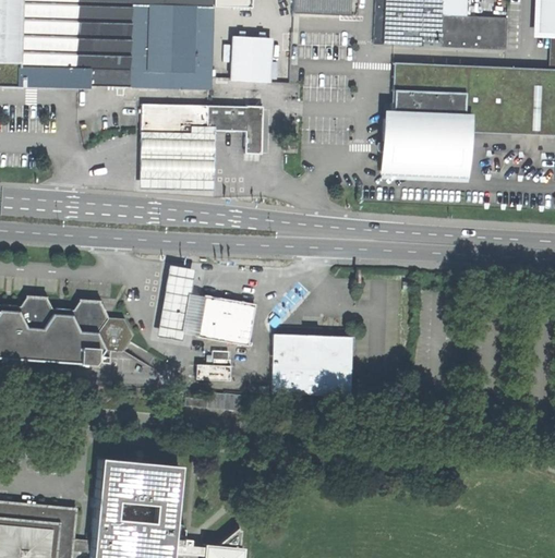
[(0,0),(0,85),(89,88),(89,86),(212,89),(214,24),(232,24),(233,8),(214,8),(214,0),(0,0)]
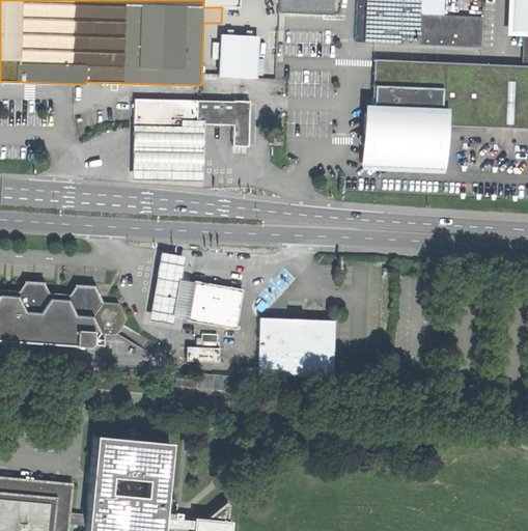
[(334,0),(280,0),(280,12),(334,15),(334,0)]
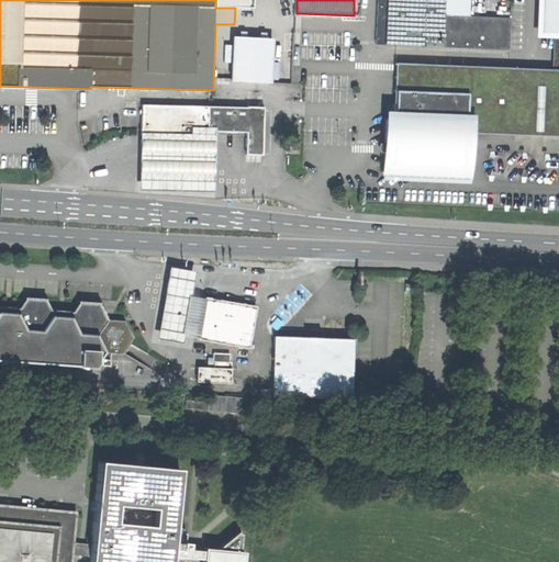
[(444,47),(446,0),(388,0),(387,45),(444,47)]
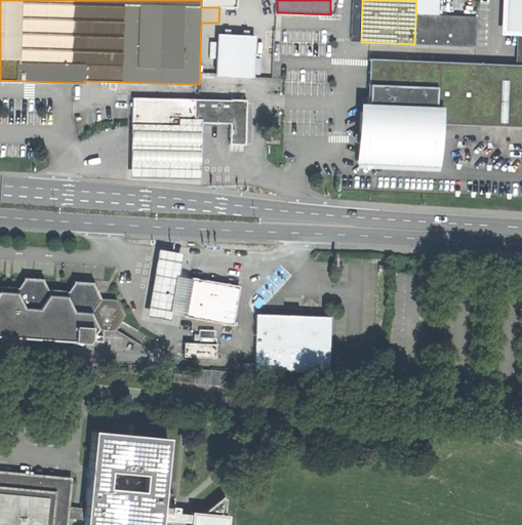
[(416,0),(414,44),(477,46),(478,16),(439,14),(439,0),(416,0)]
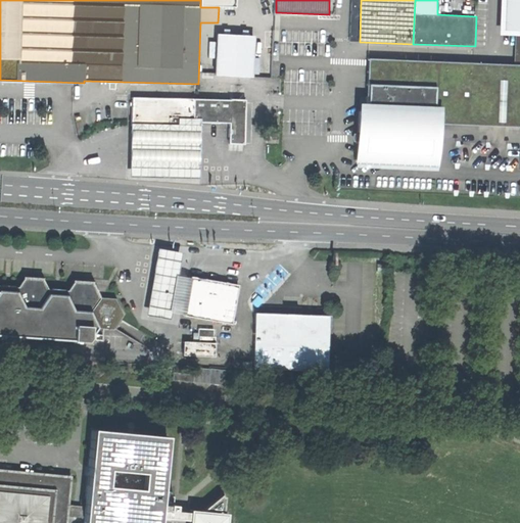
[(519,0),(506,0),(505,30),(516,31),(519,31),(519,0)]
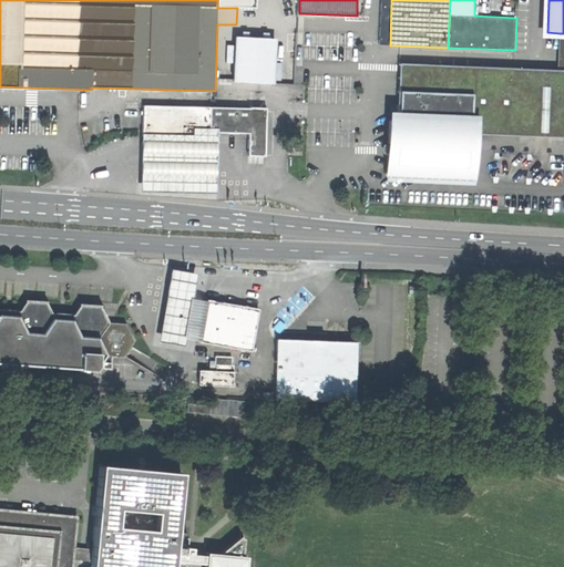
[(237,35),(235,80),(274,82),(276,38),(237,35)]
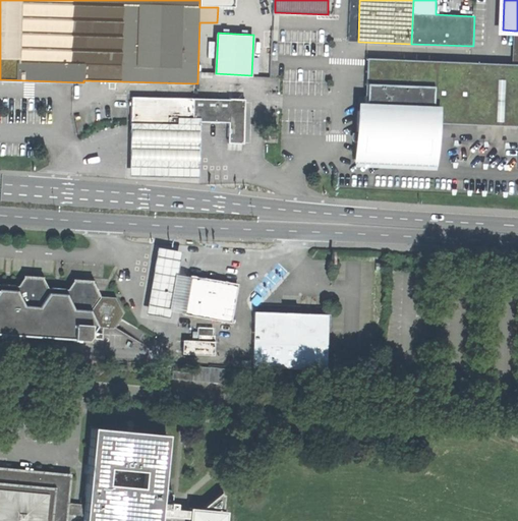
[(517,75),(477,74),(478,62),(367,58),(366,84),(436,87),(435,114),(438,114),(438,123),(517,126),(517,75)]
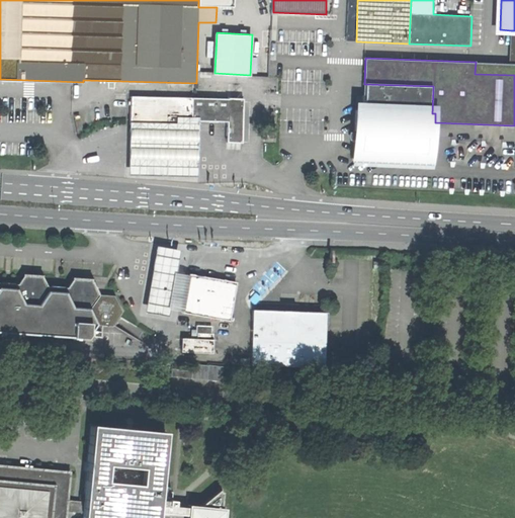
[(514,63),(510,63),(476,62),(475,74),(514,75),(514,63)]
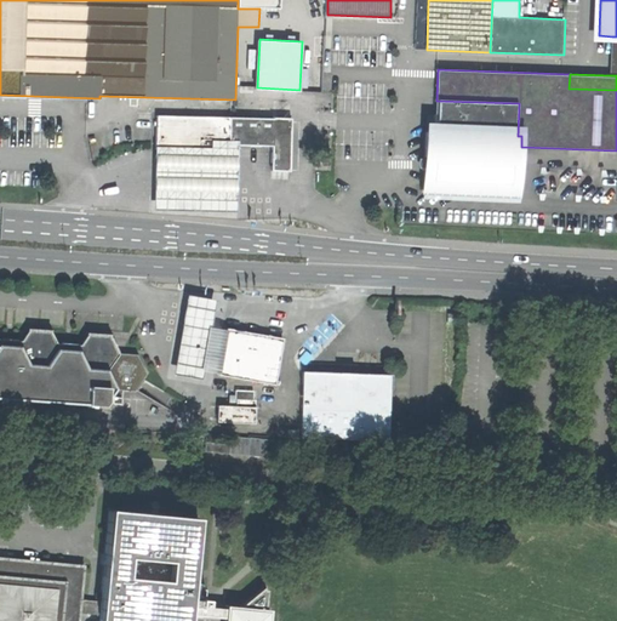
[(519,195),(521,147),(521,136),(518,136),(519,103),(436,101),(435,131),(428,131),(427,158),(422,158),(423,170),(427,170),(426,192),(519,195)]
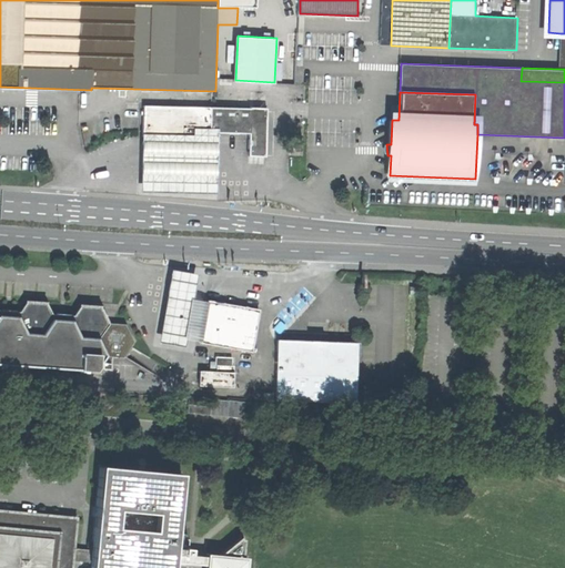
[(198,131),(220,132),(251,133),(250,155),(266,156),(268,108),(251,108),(251,109),(145,105),(144,137),(198,138),(198,131)]
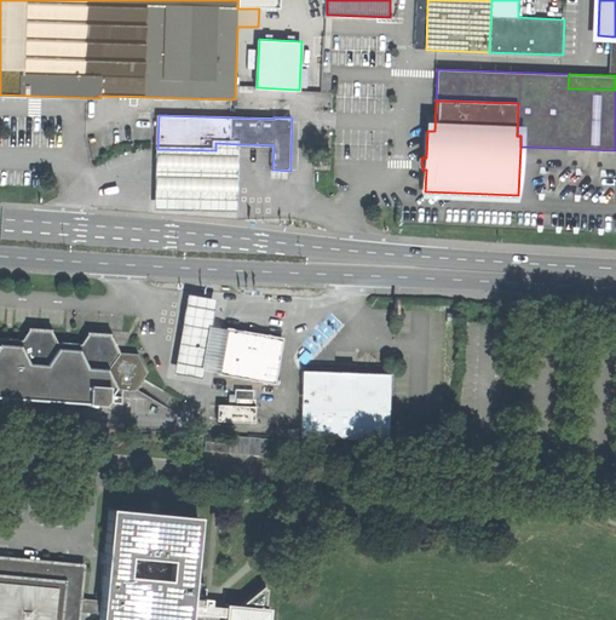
[(156,149),(154,207),(237,210),(240,144),(216,143),(216,150),(157,149),(156,149)]
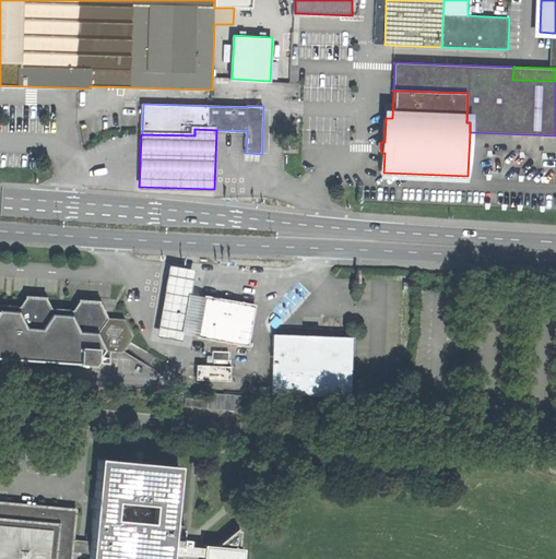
[(196,269),(170,264),(157,336),(184,341),(185,332),(198,334),(205,295),(191,293),(196,269)]
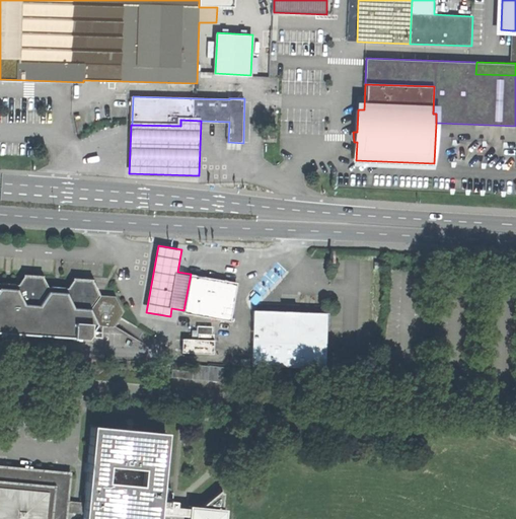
[(238,283),(191,274),(183,310),(183,313),(231,321),(238,283)]
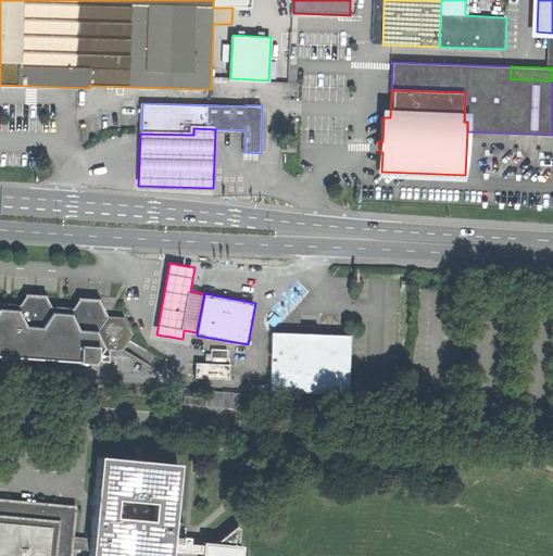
[(0,355),(93,363),(104,348),(122,349),(127,340),(132,335),(124,317),(107,316),(99,300),(80,299),(71,313),(53,312),(46,297),(27,294),(17,310),(1,308),(0,306),(0,355)]
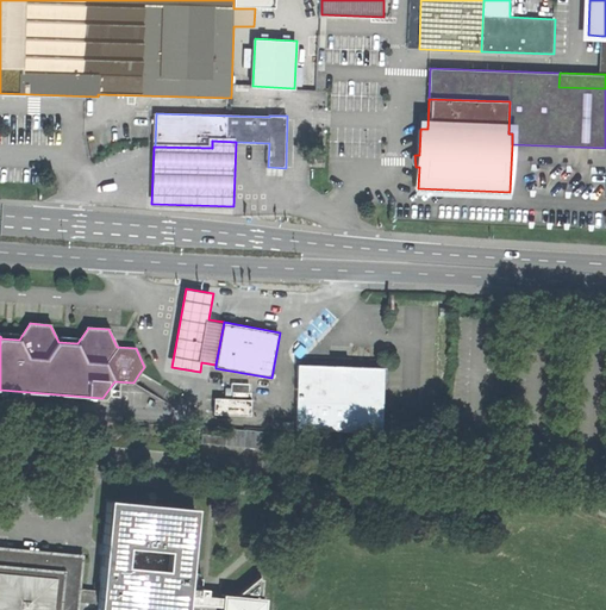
[(385,368),(299,366),(297,430),(383,433),(385,368)]
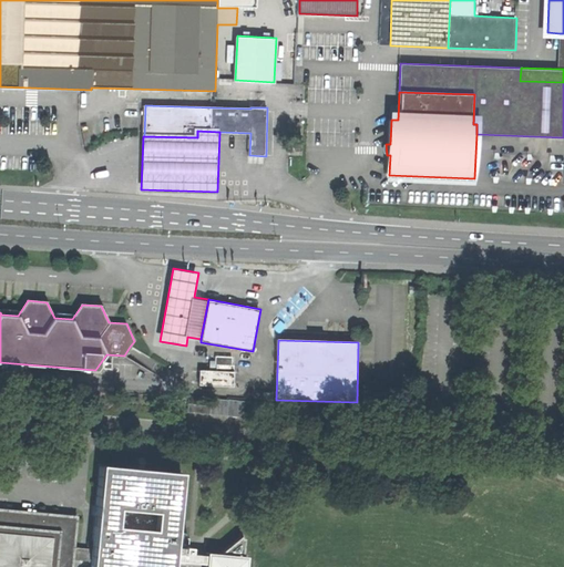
[(130,347),(124,356),(164,379),(170,369),(130,347)]
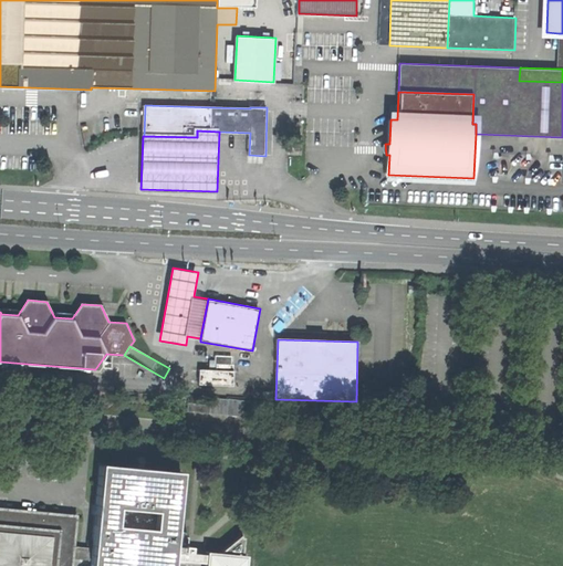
[(217,370),(200,369),(199,384),(233,385),(235,365),(217,364),(217,370)]
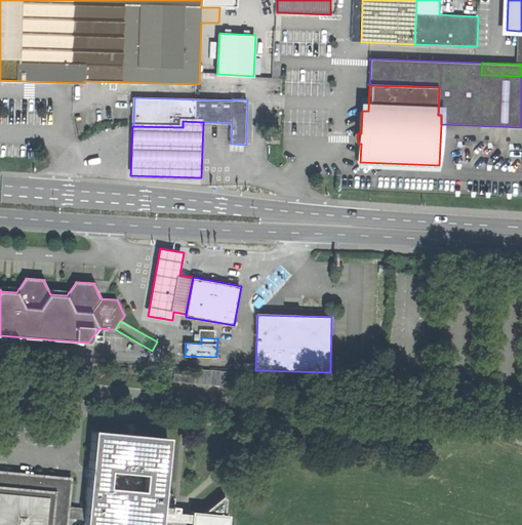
[(212,370),(197,368),(196,375),(195,384),(211,385),(212,370)]
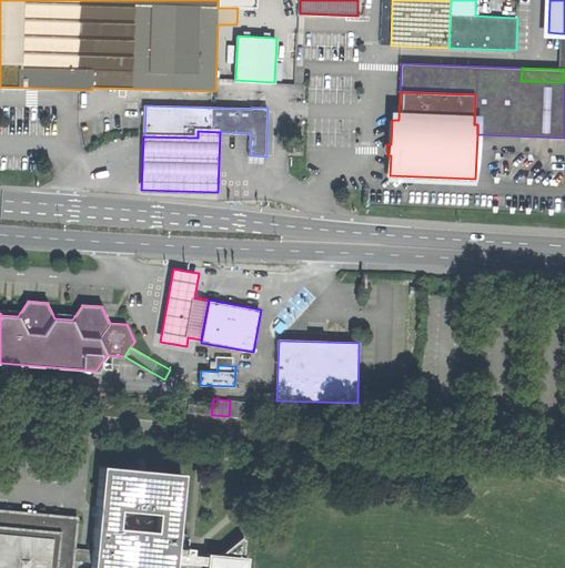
[(238,401),(230,401),(229,416),(236,417),(238,401)]
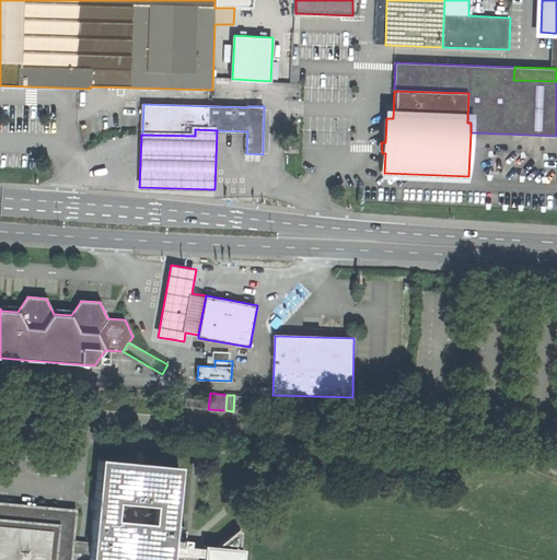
[(243,396),(234,395),(233,411),(241,412),(243,396)]
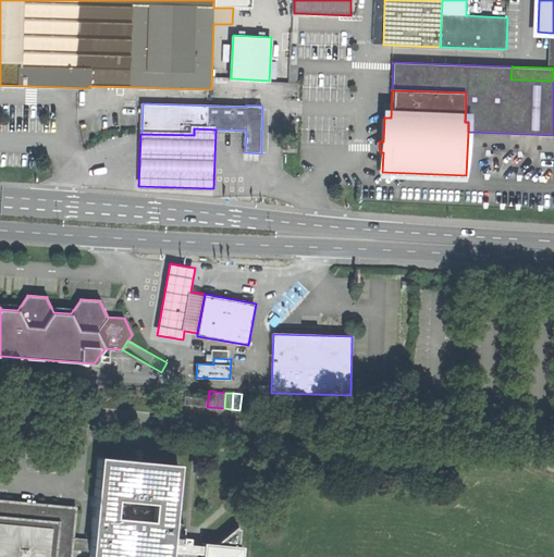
[(185,405),(207,407),(208,398),(186,396),(185,405)]
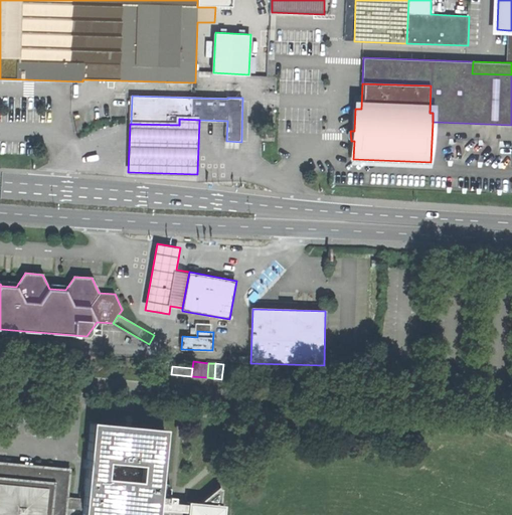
[(158,514),(166,428),(92,421),(84,499),(83,509),(83,514),(94,514),(158,514)]
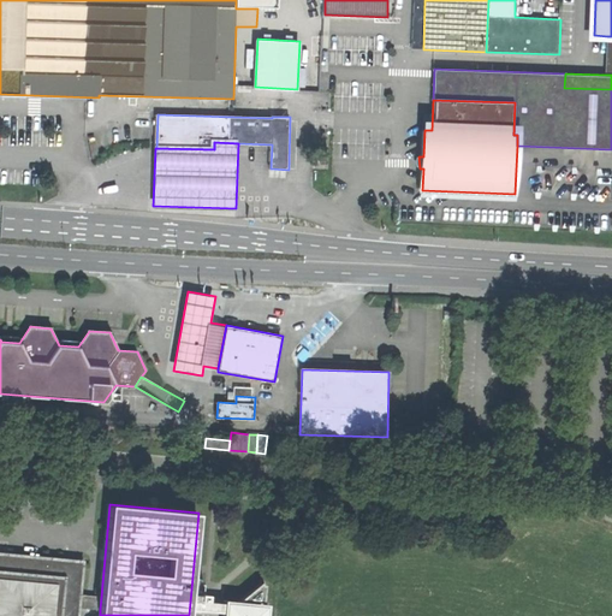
[(81,615),(82,608),(100,609),(101,597),(83,594),(85,560),(0,552),(0,615),(81,615)]
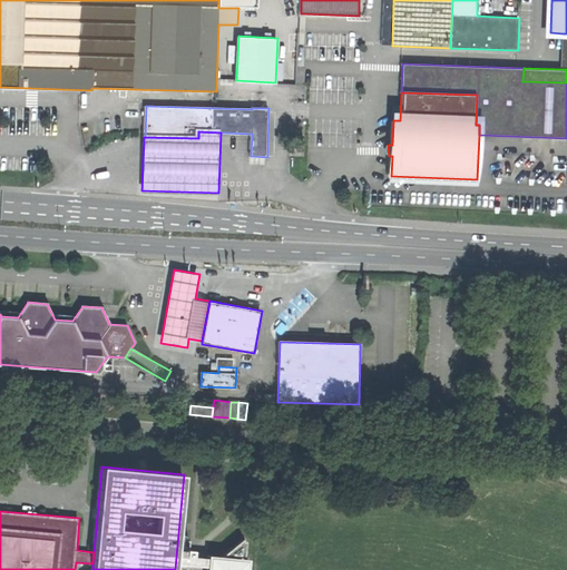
[(222,557),(209,556),(207,569),(248,569),(251,559),(246,558),(247,541),(245,541),(244,539),(222,557)]
